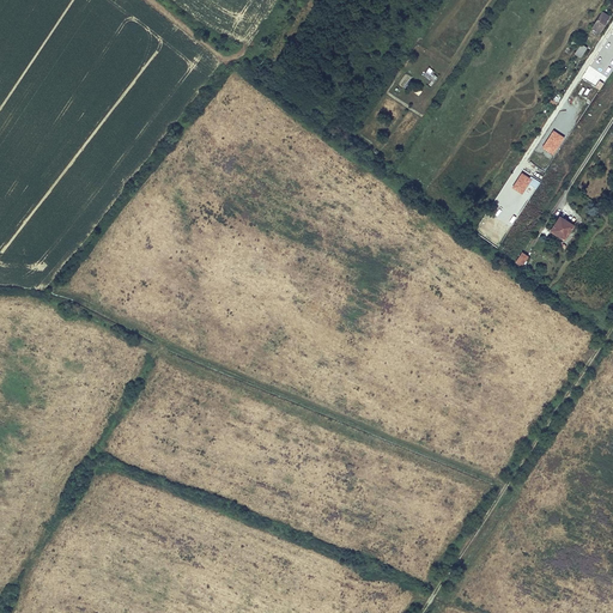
[(599,31),(610,17),(602,12),(592,28),(599,31)]
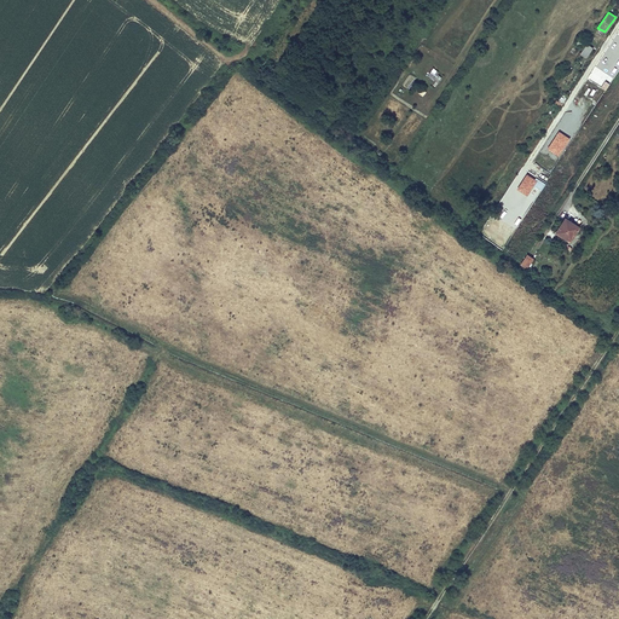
[(580,55),(586,58),(593,48),(586,44),(580,55)]
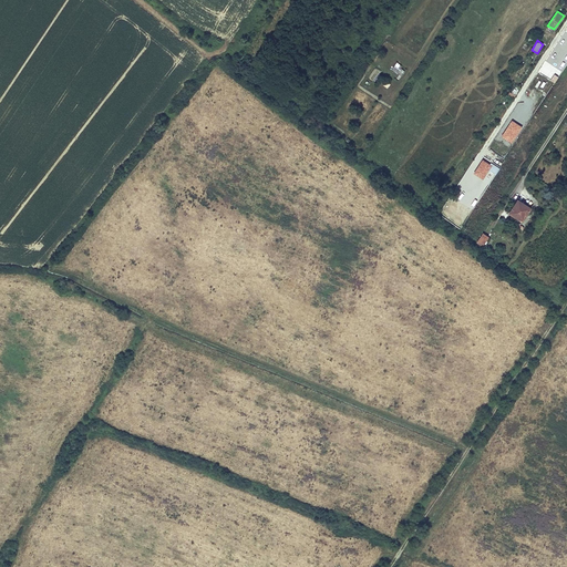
[(400,76),(405,69),(397,62),(391,69),(400,76)]
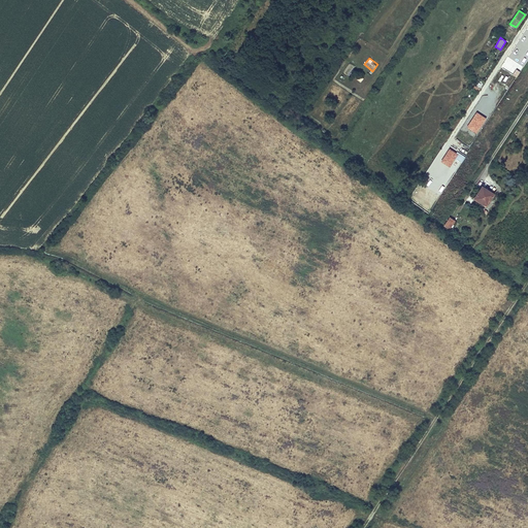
[(494,194),(482,187),(474,198),(486,205),(494,194)]
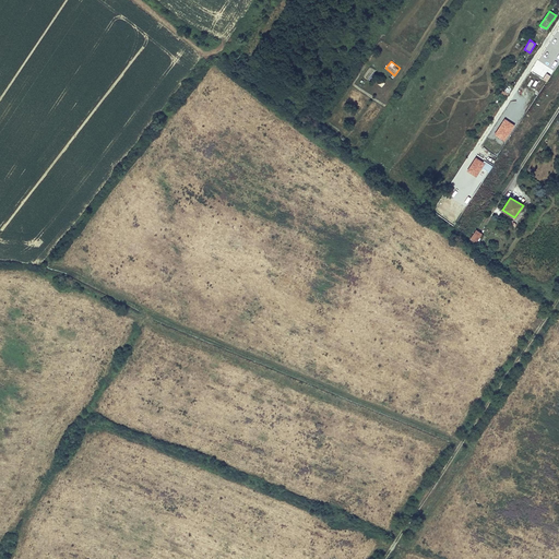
[(476,242),(483,234),(476,230),(471,239),(476,242)]
